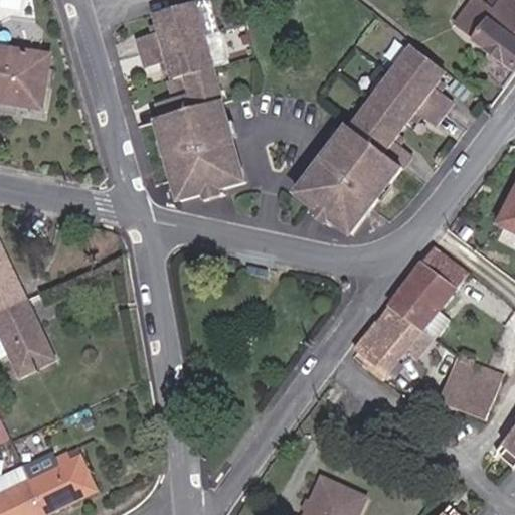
[(150,115),(169,184),(172,183),(176,195),(197,190),(203,188),(201,181),(211,178),(213,185),(219,183),(239,178),(189,0),(183,0),(151,9),(155,27),(133,34),(141,63),(164,57),(172,91),(151,97),(155,113),(150,115)]
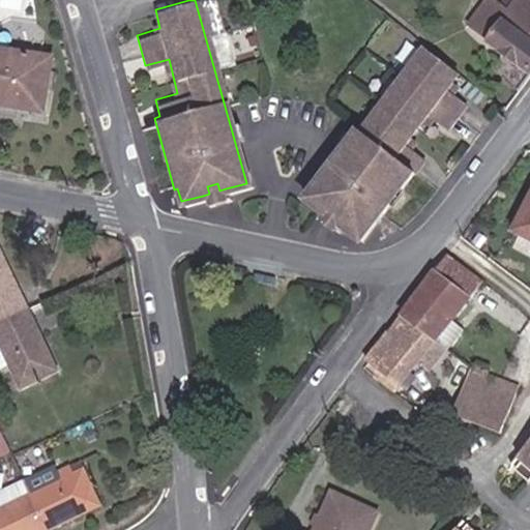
[(524,76),(529,68),(529,0),(513,0),(480,45),(524,76)]
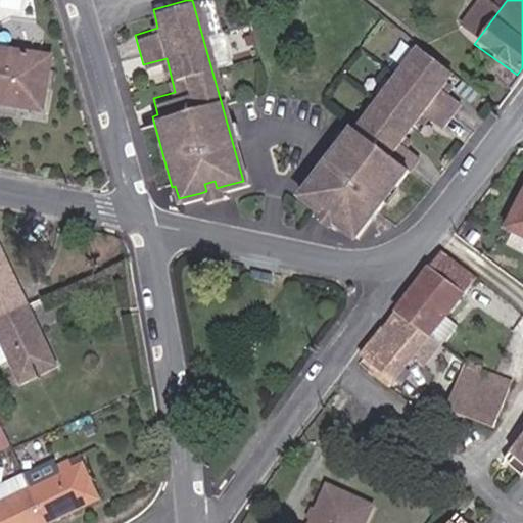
[(448,74),(422,51),(358,135),(353,132),(301,199),(317,211),(322,216),(327,209),(337,218),(334,222),(336,225),(352,239),(373,211),(376,212),(417,160),(394,144),(418,112),(439,129),(459,103),(438,87),(448,74)]
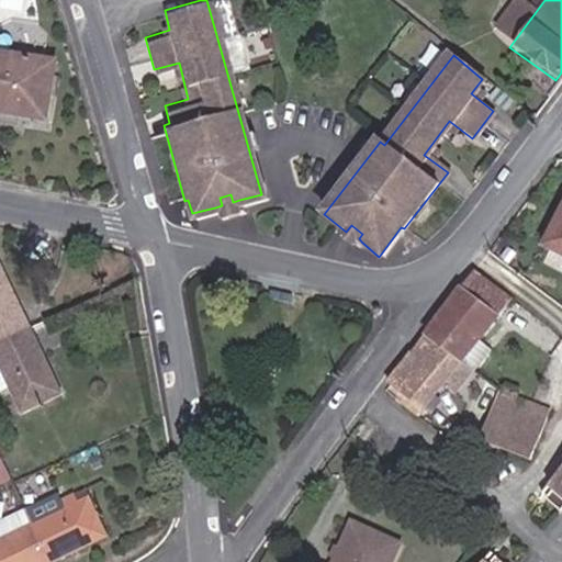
[(29,121),(41,124),(53,68),(0,57),(0,122),(27,127),(29,121)]
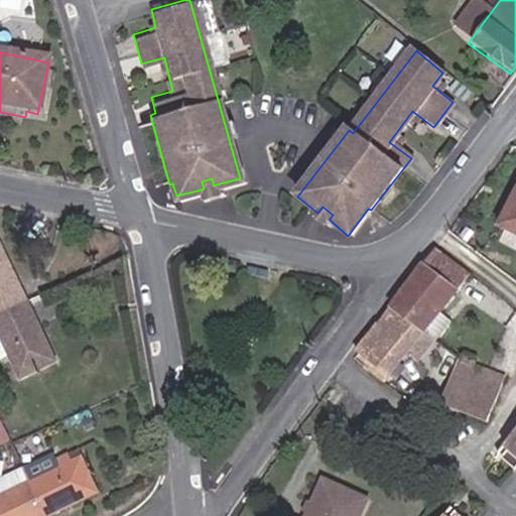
[(222,192),(220,183),(214,185),(212,178),(202,181),(204,188),(198,190),(200,198),(222,192)]
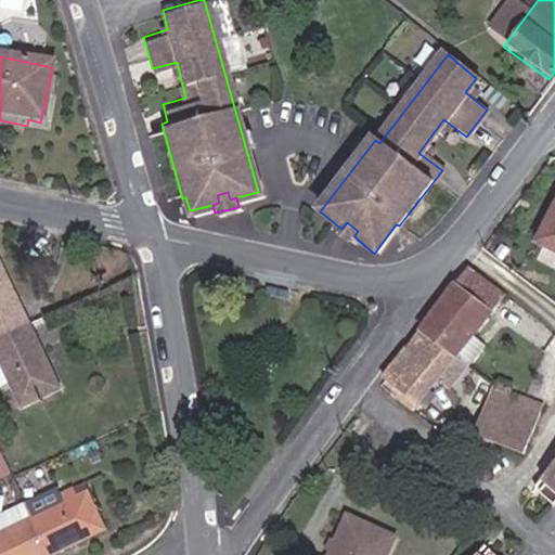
[(554,198),(532,242),(554,253),(554,198)]
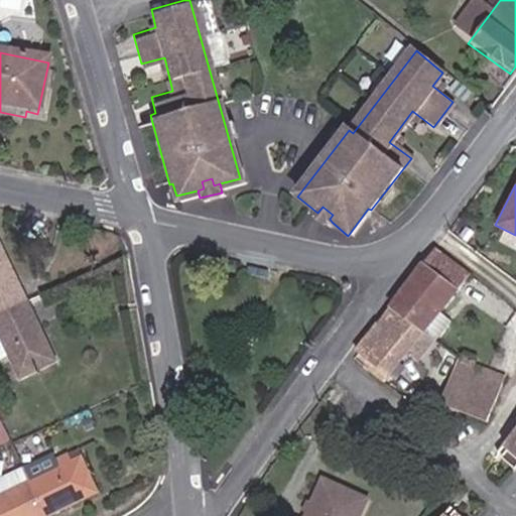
[(312,209),(308,214),(327,227),(332,222),(330,219),(333,215),(323,207),(317,213),(312,209)]
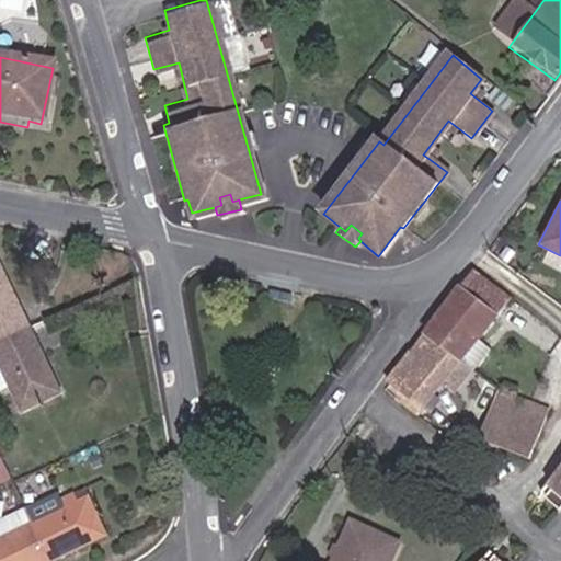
[(499,297),(469,272),(423,331),(380,382),(398,398),(395,402),(410,415),(492,312),(489,309),(499,297)]
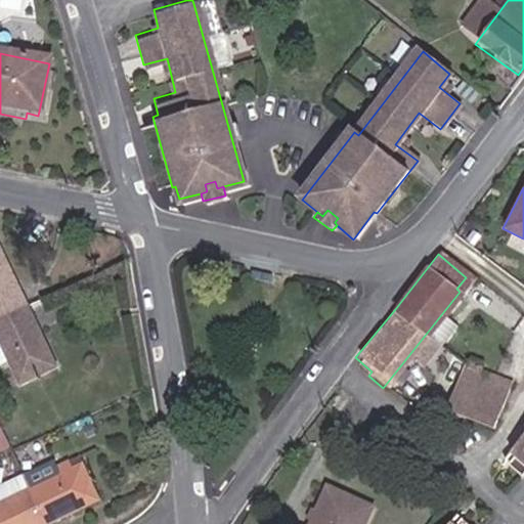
[(51,365),(0,263),(0,350),(16,383),(51,365)]
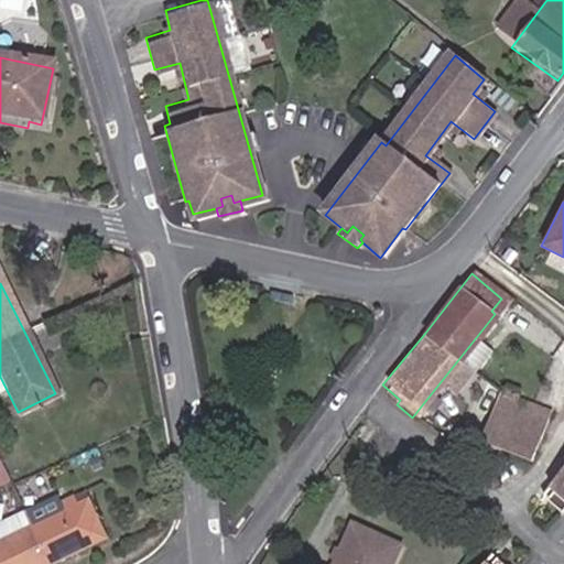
[(548,414),(498,394),(478,443),(528,463),(548,414)]
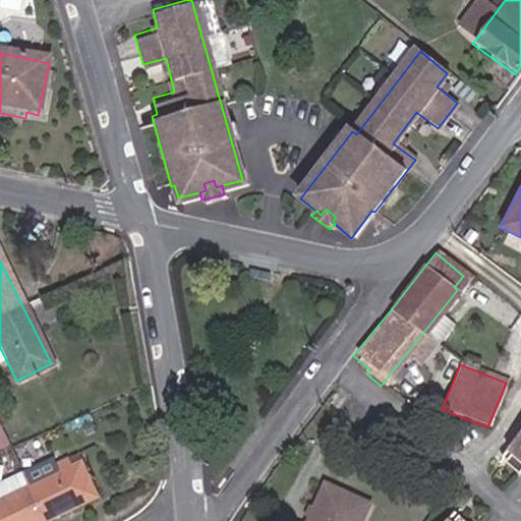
[(520,431),(508,447),(520,458),(520,467),(516,473),(520,477),(520,431)]
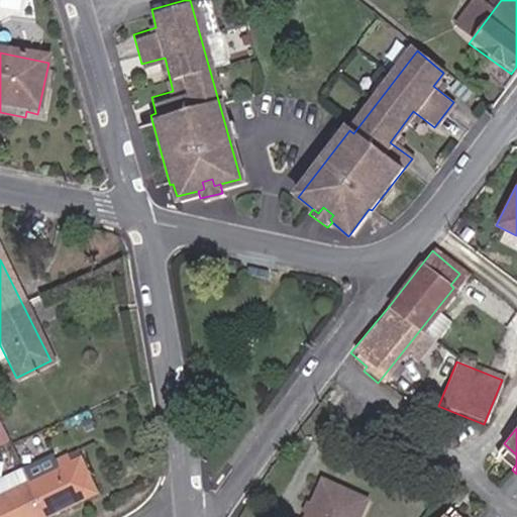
[(516,463),(516,454),(504,443),(495,454),(512,470),(516,463)]
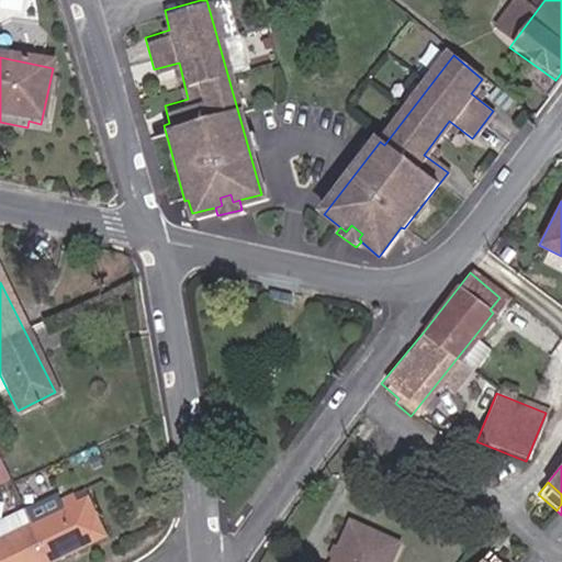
[(0,561),(49,561),(104,536),(85,496),(80,498),(76,490),(64,496),(67,504),(29,524),(21,507),(0,517),(0,561)]
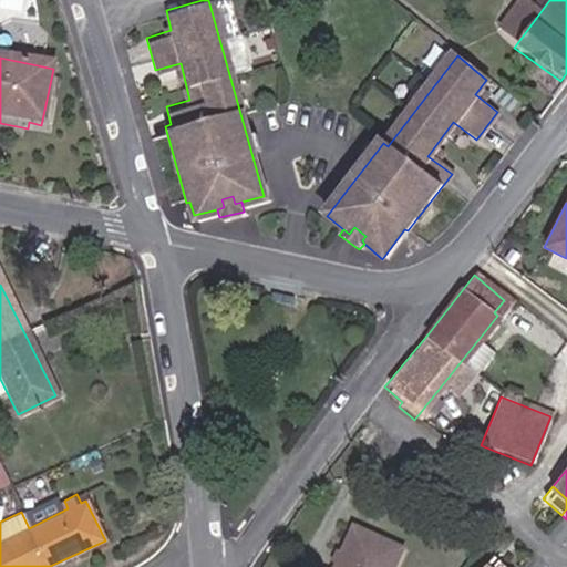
[(60,496),(29,511),(33,522),(65,508),(60,496)]
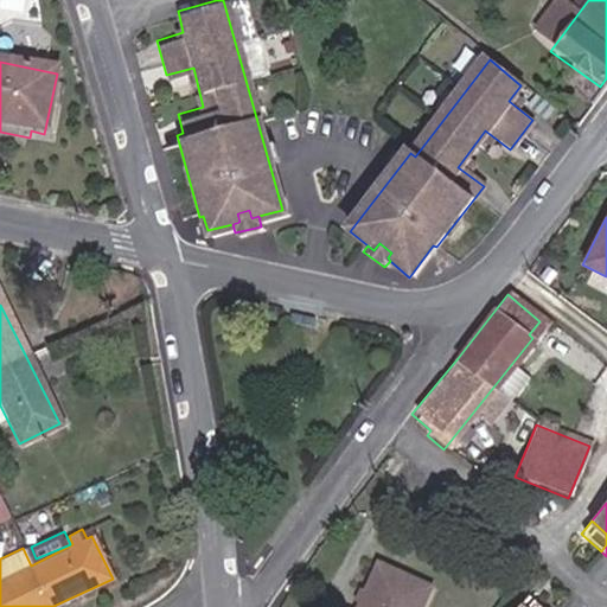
[(415,606),(423,587),(371,566),(353,606),(415,606)]
